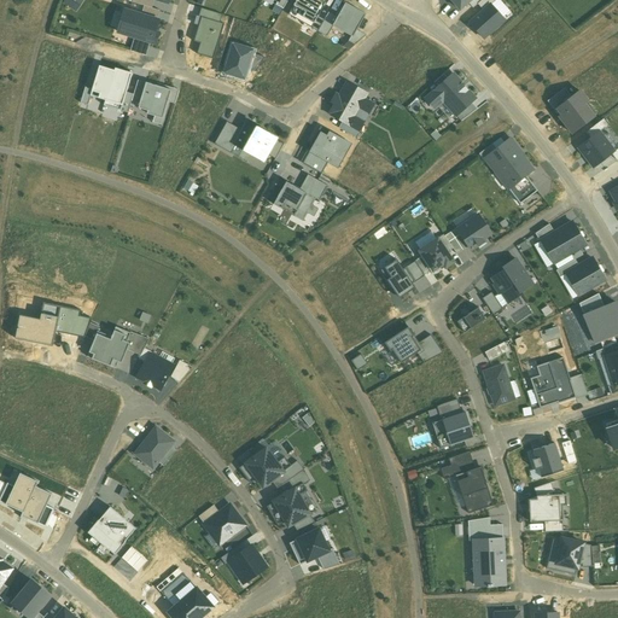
[(83,0),(65,0),(63,4),(76,12),(83,0)]
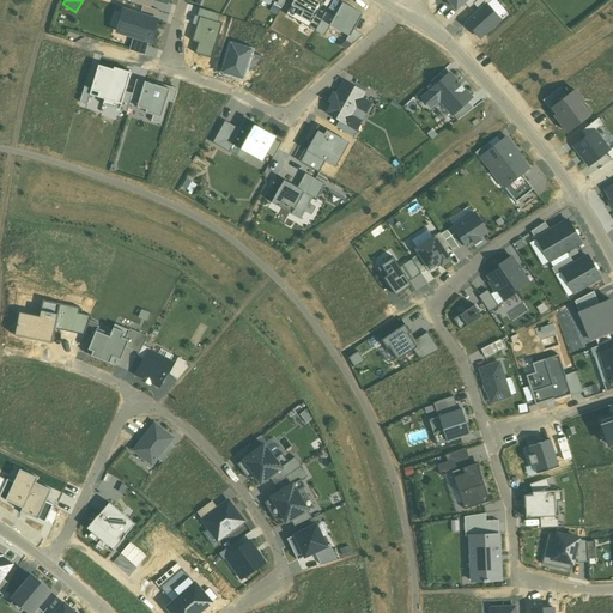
[(309,28),(317,13),(325,0),(293,0),(286,14),(309,28)]
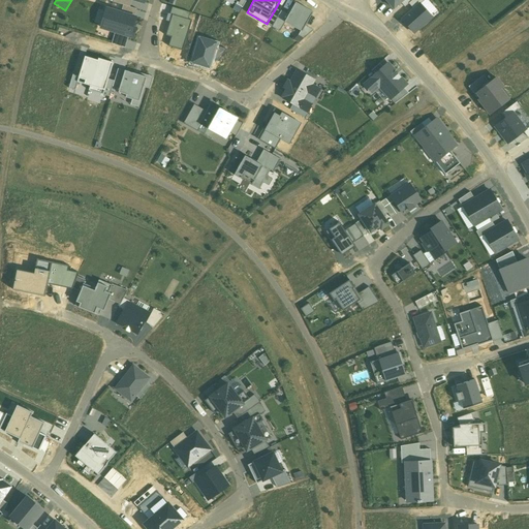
[(385,0),(394,8),(401,2),(403,0),(385,0)]
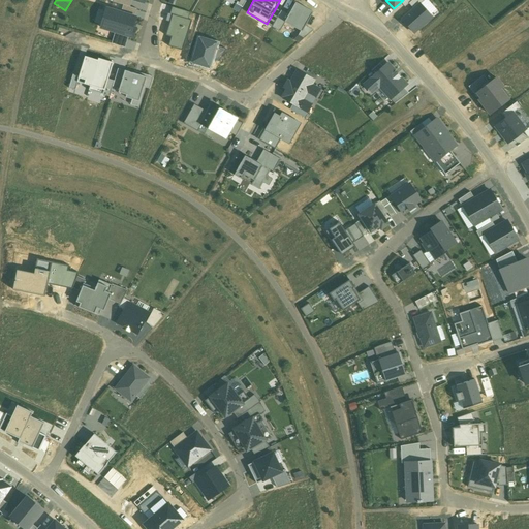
[(412,0),(408,4),(414,10),(425,0),(412,0)]
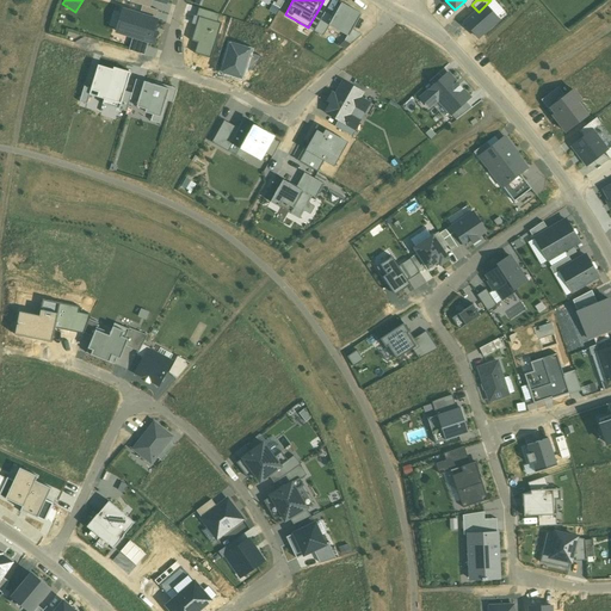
[(362,14),(341,4),(334,18),(329,26),(347,36),(349,37),(353,30),(362,14)]
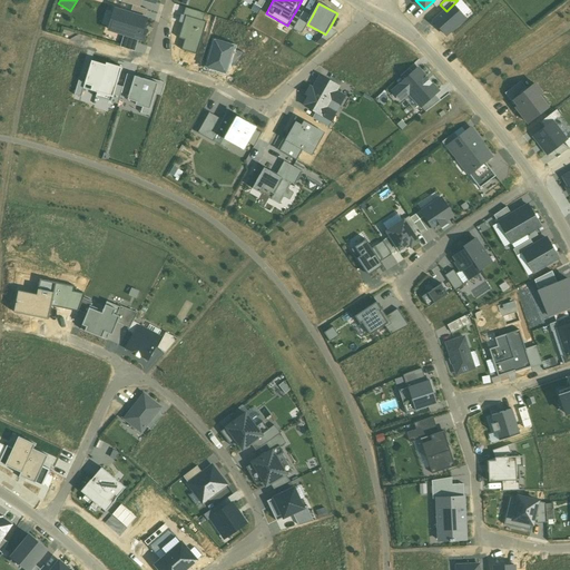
[(433,22),(445,36),(465,18),(453,5),(433,22)]
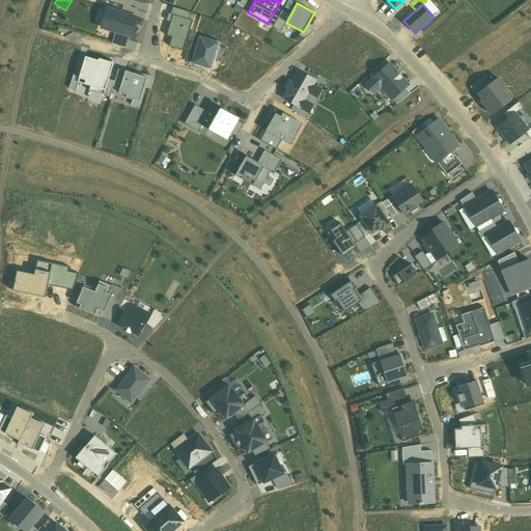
[(123,5),(121,14),(136,18),(138,9),(131,7),(123,5)]
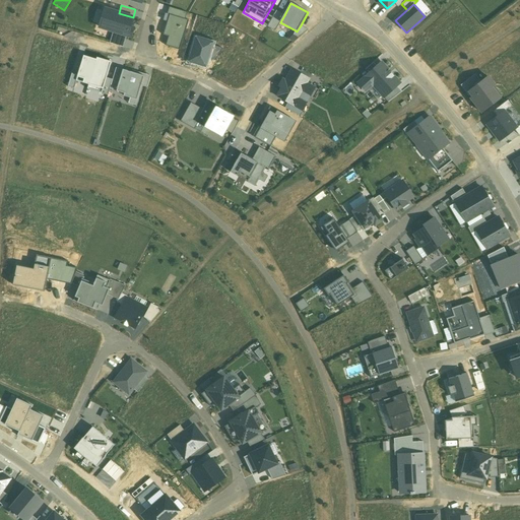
[(187,12),(170,7),(168,14),(170,14),(185,19),(187,12)]
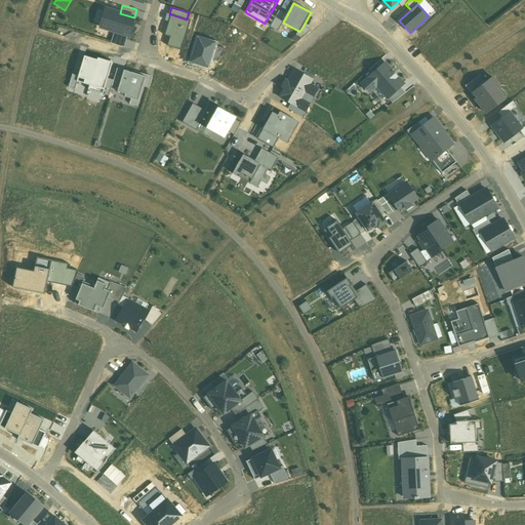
[(131,28),(134,17),(120,13),(106,9),(99,27),(114,31),(128,36),(131,37),(134,29),(131,28)]
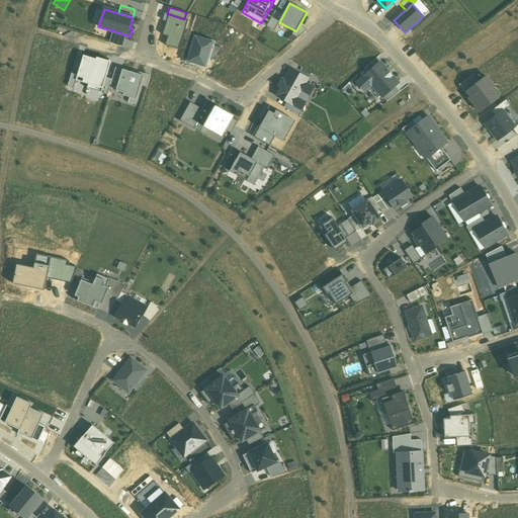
[(273,14),(268,11),(261,23),(266,26),(273,14)]
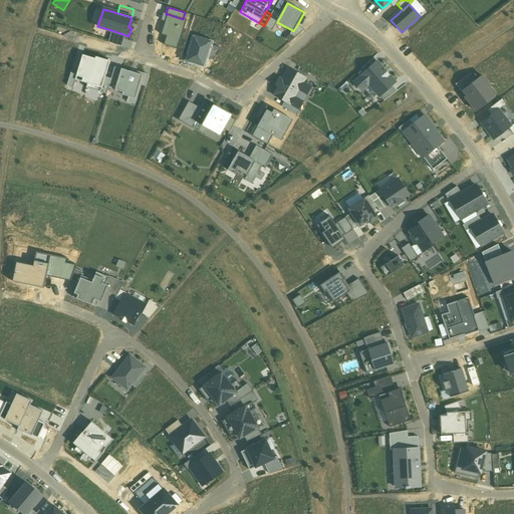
[(281,15),(273,11),(271,14),(264,26),(272,30),(277,22),(281,15)]
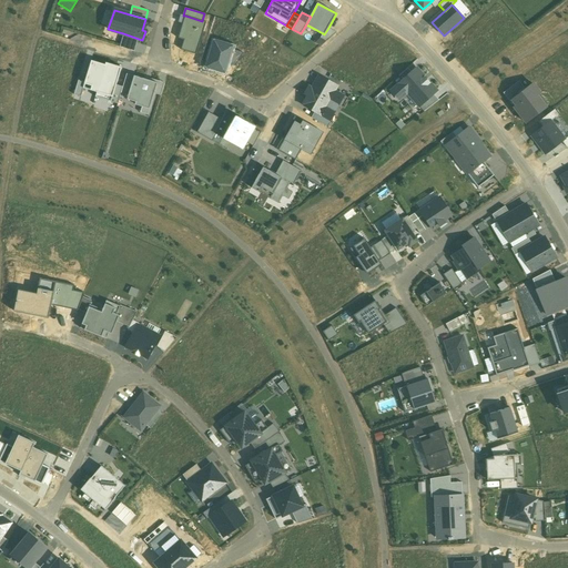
[(206,22),(202,21),(185,16),(178,39),(184,40),(181,50),(196,54),(206,22)]
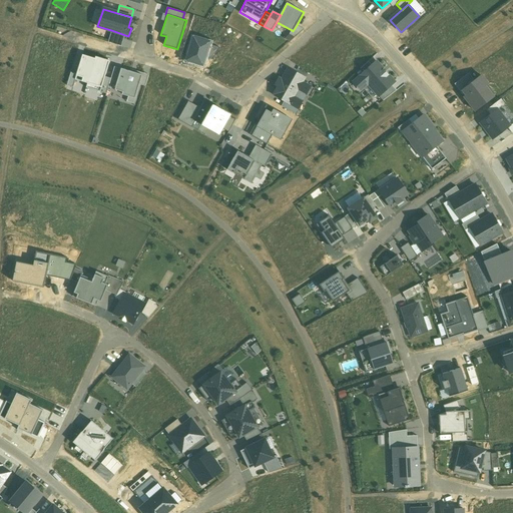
[(292,30),(290,34),(295,37),(304,29),(297,25),(293,31),(292,30)]
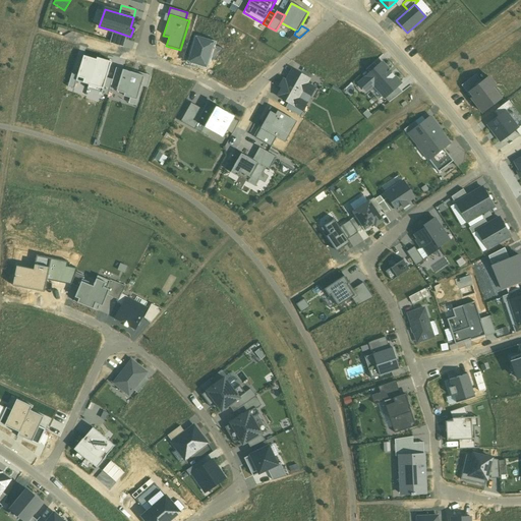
[(123,48),(127,36),(113,31),(110,43),(123,48)]
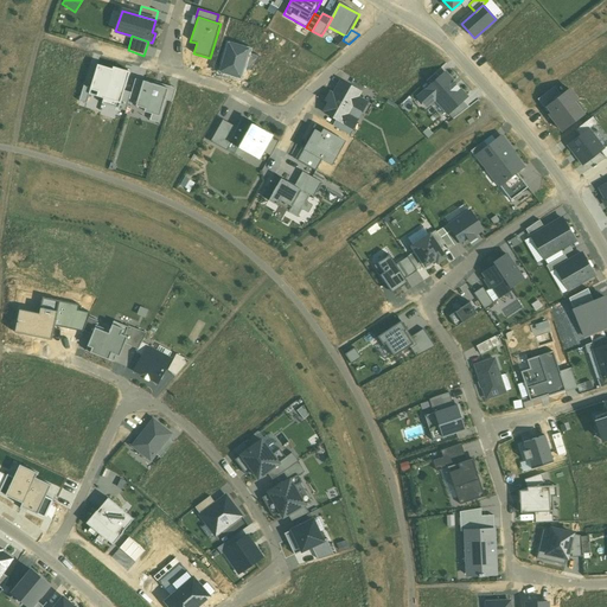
[(221,71),(240,77),(242,69),(247,52),(248,50),(229,44),(221,71)]
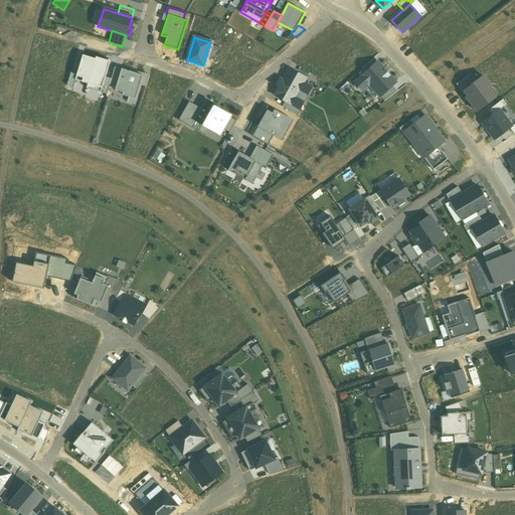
[(220,47),(209,44),(205,58),(213,60),(220,47)]
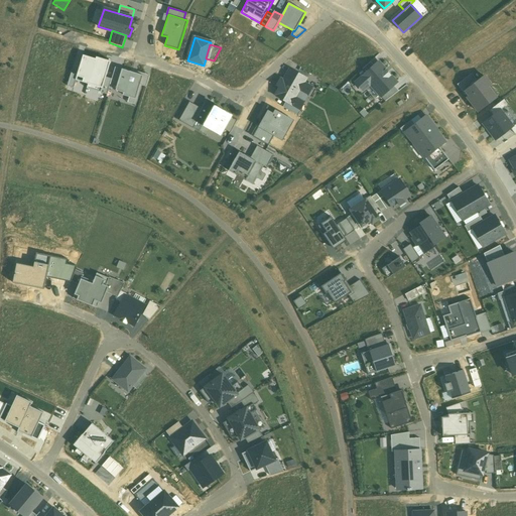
[(87,89),(101,93),(106,77),(110,61),(96,56),(96,59),(83,55),(77,75),(76,80),(88,84),(87,89)]
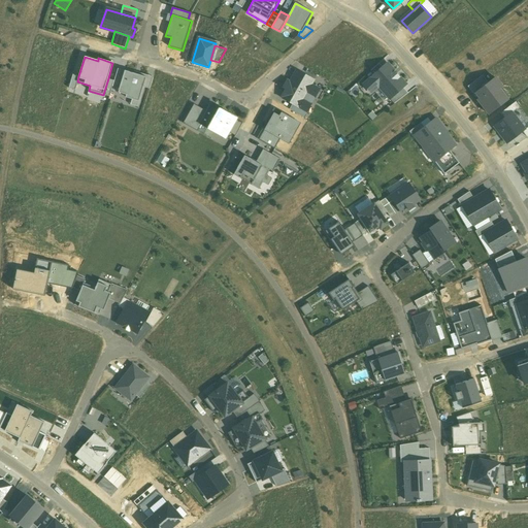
[(375,75),(364,85),(371,93),(378,87),(390,99),(390,98),(402,88),(405,85),(388,64),(384,68),(375,75)]
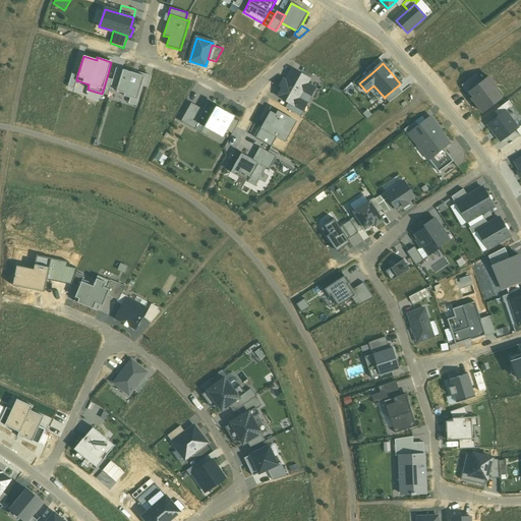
[(366,70),(370,74),(379,67),(374,63),(366,70)]
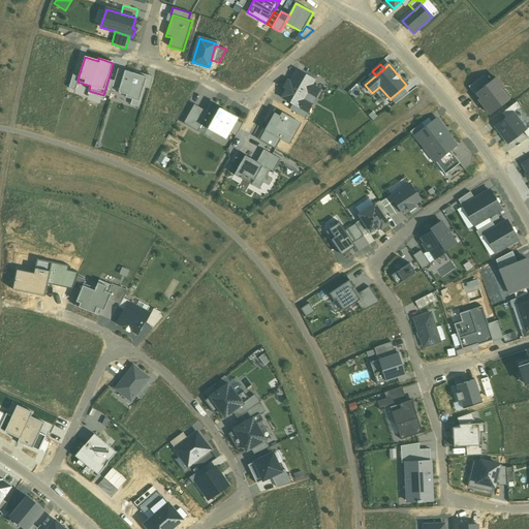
[(113,87),(120,89),(125,71),(118,69),(115,81),(113,87)]
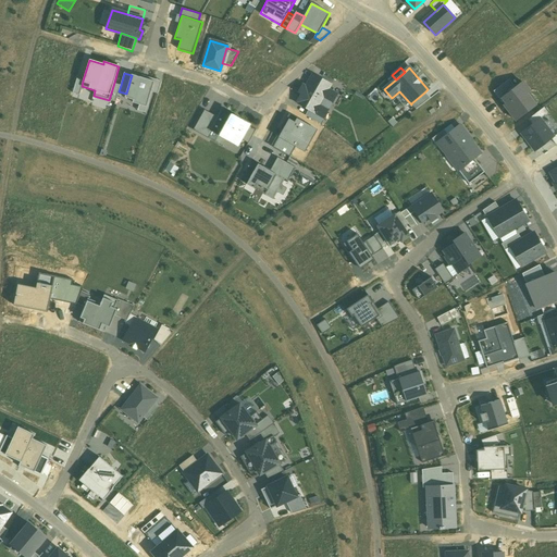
[(300,95),(296,102),(309,110),(324,118),(339,89),(312,74),(306,86),(302,84),(298,94),(300,95)]
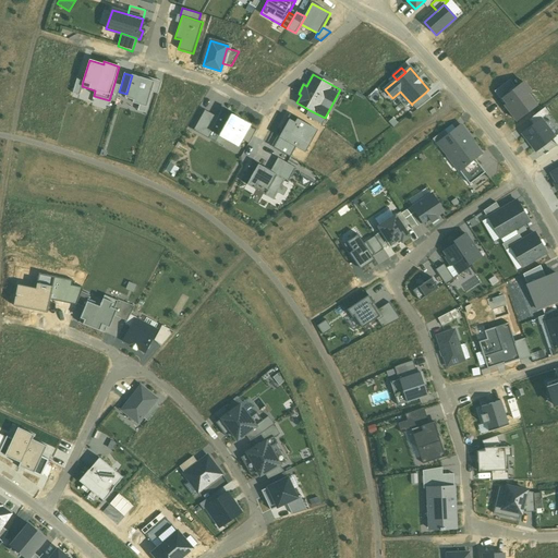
[(155,82),(132,75),(126,94),(125,98),(133,100),(132,102),(147,107),(155,82)]
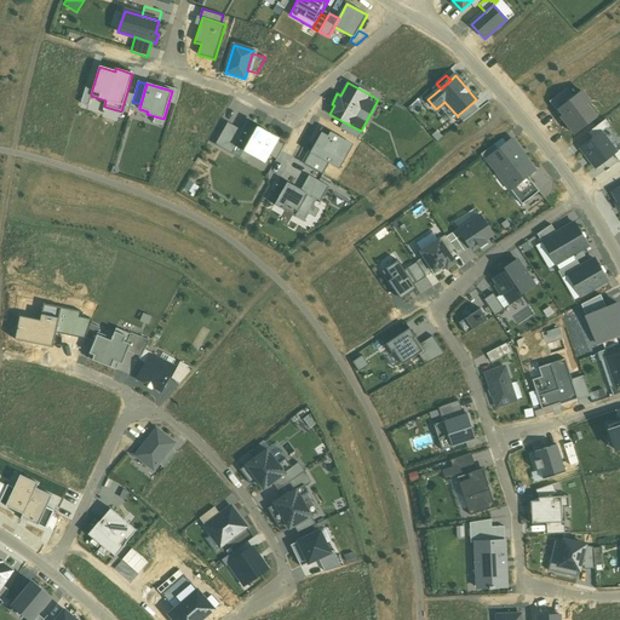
[(89,104),(91,96),(92,90),(86,87),(81,103),(89,104)]
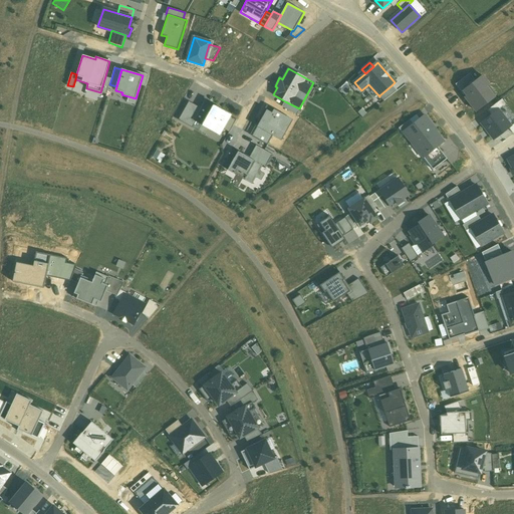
[(462,92),(475,81),(470,74),(456,84),(462,92)]
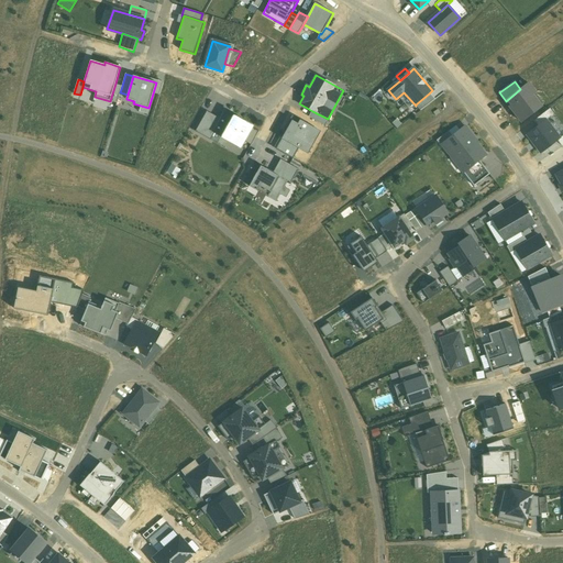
[(117,103),(120,92),(122,86),(116,84),(110,101),(117,103)]
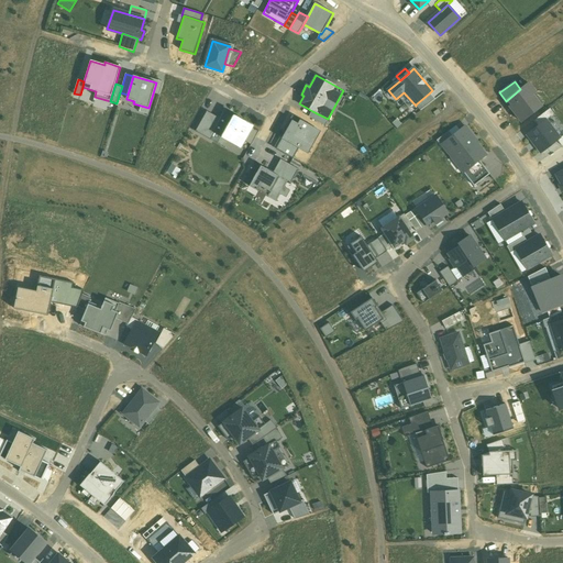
[(506,101),(521,122),(541,107),(532,96),(536,92),(529,84),(520,89),(506,101)]
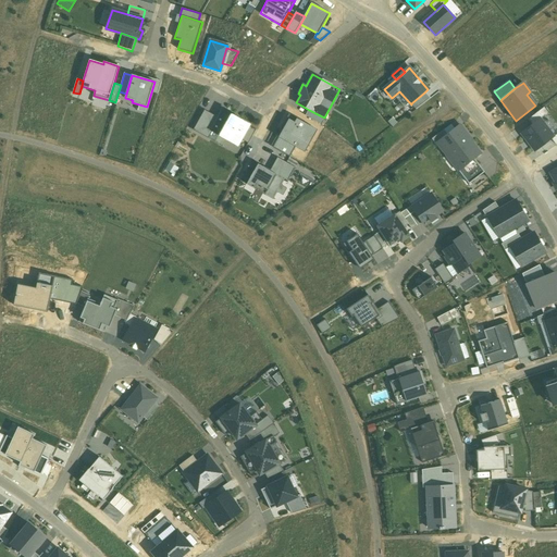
[(431,99),(424,93),(411,103),(418,110),(431,99)]
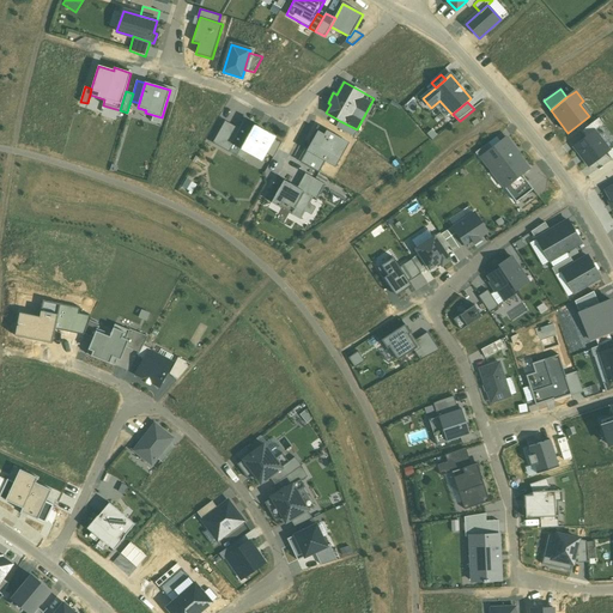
[(582,132),(586,138),(593,132),(602,125),(599,119),(582,132)]
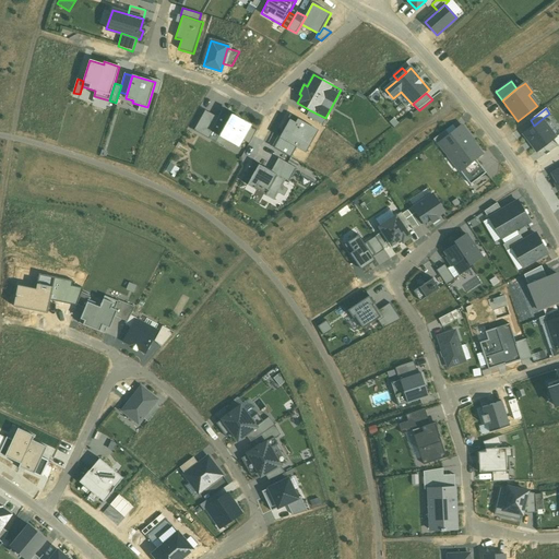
[(213,132),(219,119),(205,110),(194,131),(209,139),(213,132)]
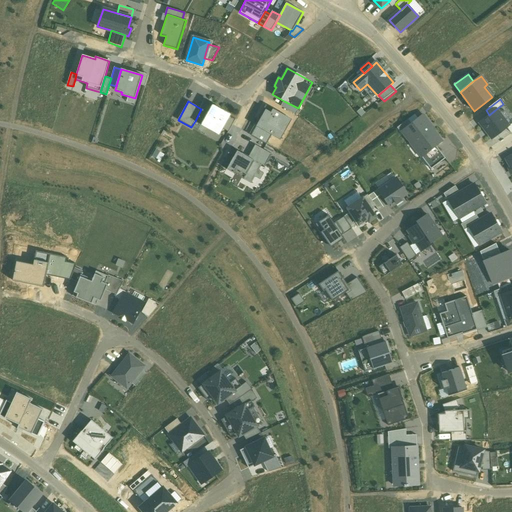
[(214,105),(206,101),(201,109),(195,121),(218,134),(221,128),(228,116),(228,115),(214,107),(214,105)]
